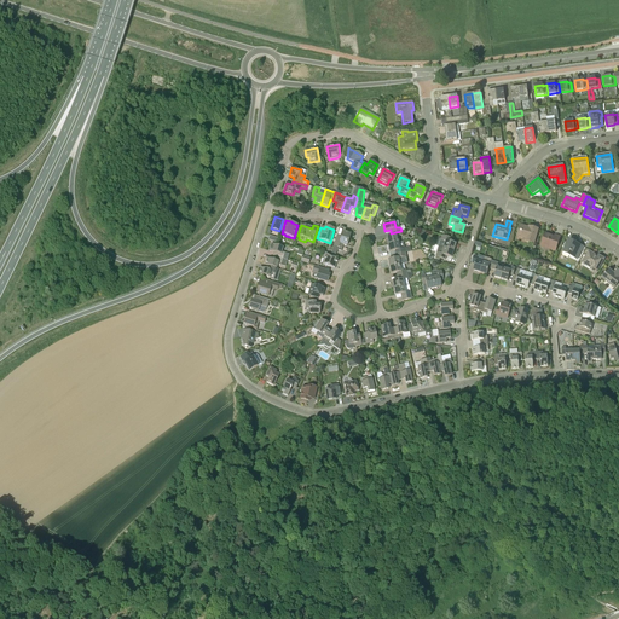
[(524,241),(533,244),(538,230),(531,227),(531,230),(528,230),(528,229),(520,226),(518,237),(524,239),(524,241)]
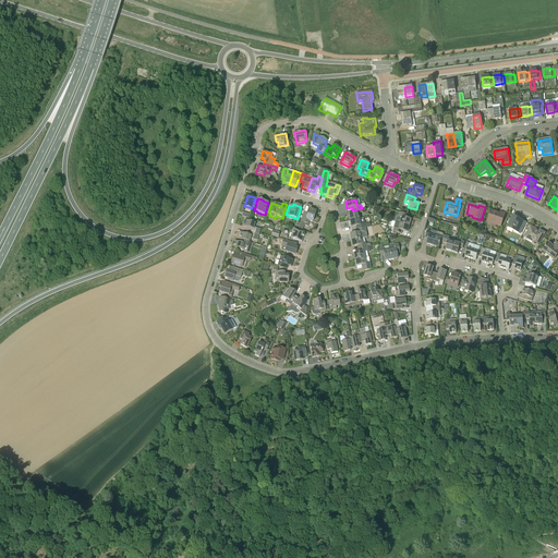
[(350,221),(360,219),(359,214),(362,213),(362,208),(352,210),(353,214),(349,215),(350,221)]
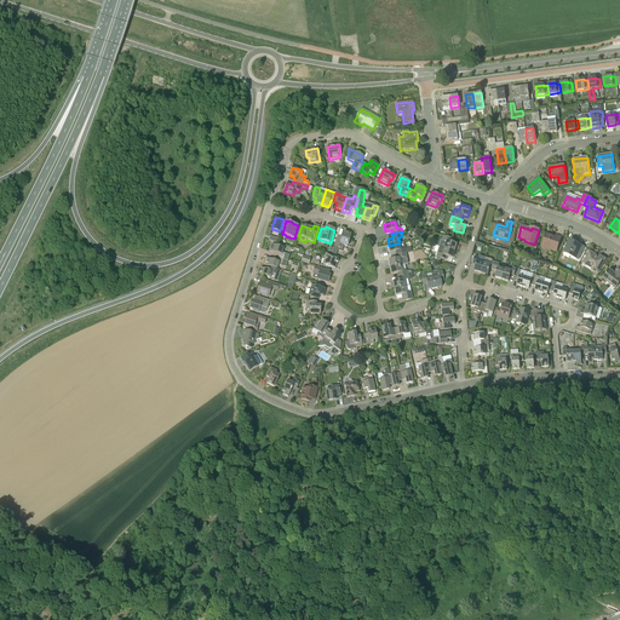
[(338,251),(342,252),(344,246),(348,247),(351,235),(344,233),(343,237),(338,236),(334,247),(331,256),(336,257),(338,251)]
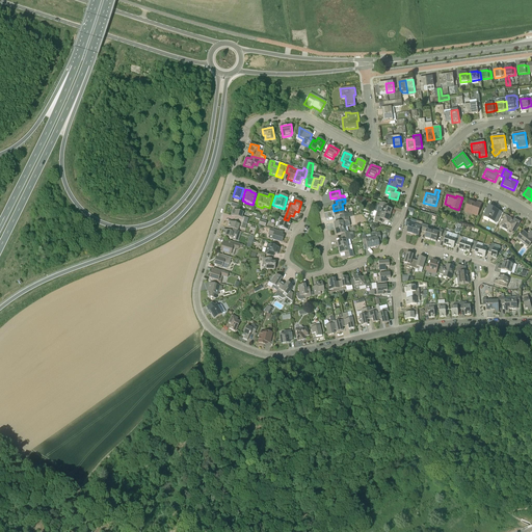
[(464,212),(477,217),(481,204),(477,203),(477,204),(469,202),(464,212)]
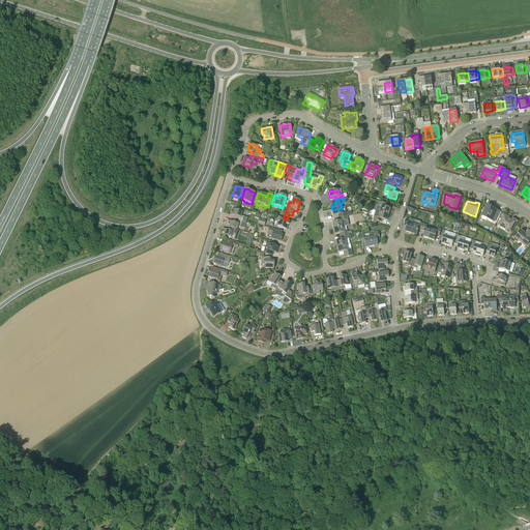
[(376,211),(388,215),(390,209),(385,208),(386,205),(378,202),(376,211)]
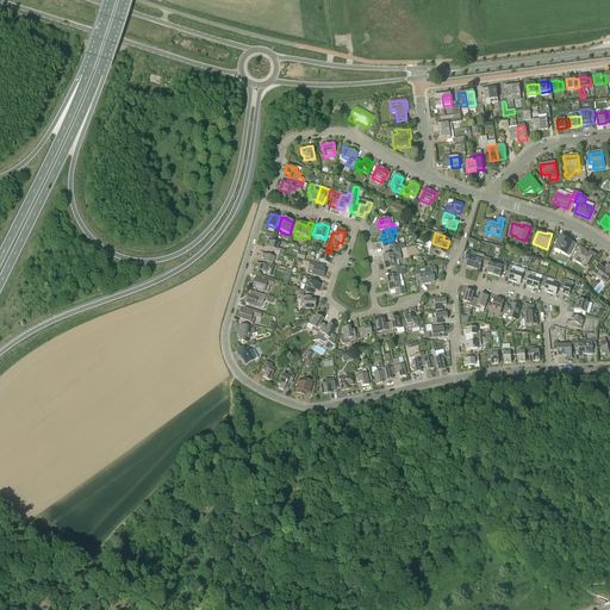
[(555,250),(568,256),(574,243),(561,237),(555,250)]
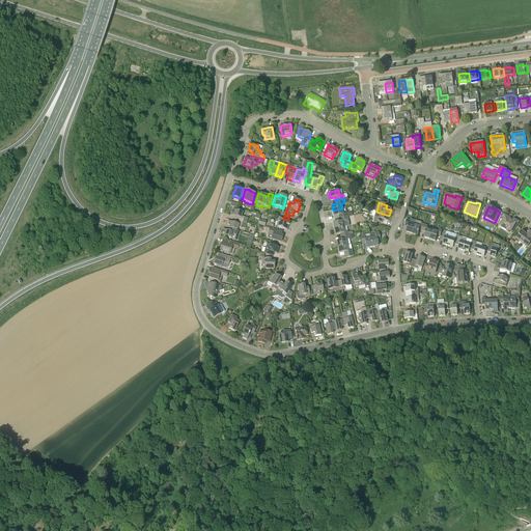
[(339,219),(347,217),(346,213),(343,214),(342,208),(333,211),(334,217),(339,216),(339,219)]
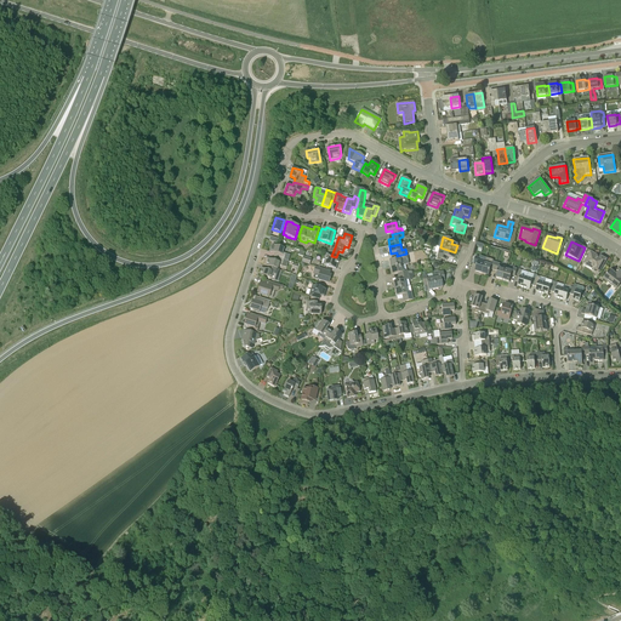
[(283,254),(284,249),(272,245),(271,252),(277,254),(275,257),(284,260),(285,254),(283,254)]
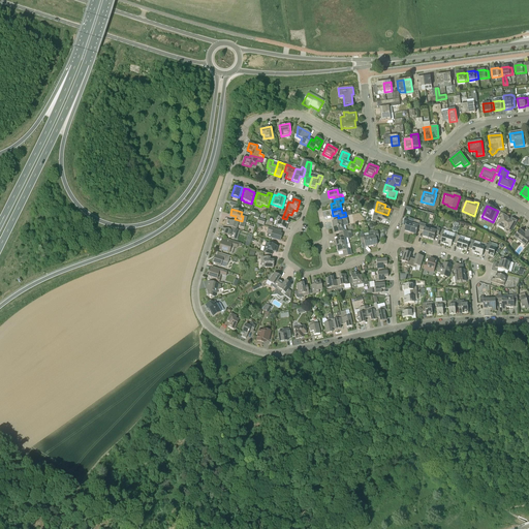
[(372,220),(375,221),(380,222),(381,219),(385,220),(387,215),(375,211),(373,216),(372,220)]
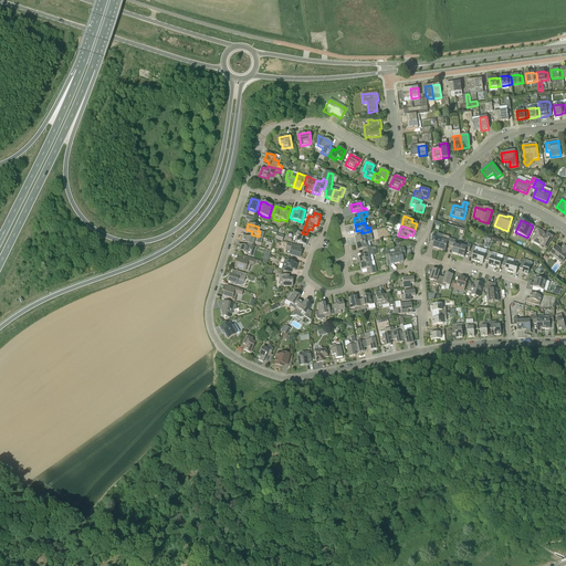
[(538,247),(544,250),(553,237),(547,234),(546,236),(538,230),(536,233),(535,236),(533,239),(537,242),(536,244),(540,245),(538,247)]
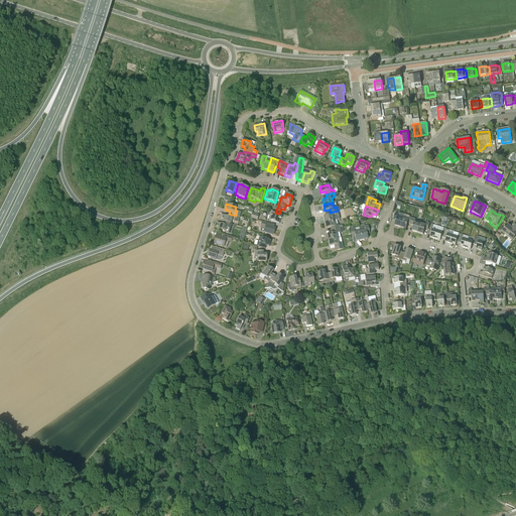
[(325,223),(334,221),(333,216),(339,214),(338,211),(330,213),(331,215),(324,217),(325,223)]
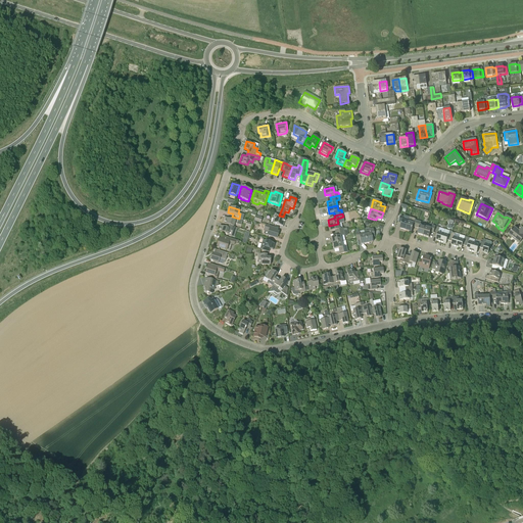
[(286,218),(283,217),(279,216),(275,215),(272,224),(282,227),(283,227),(285,218),(286,218)]
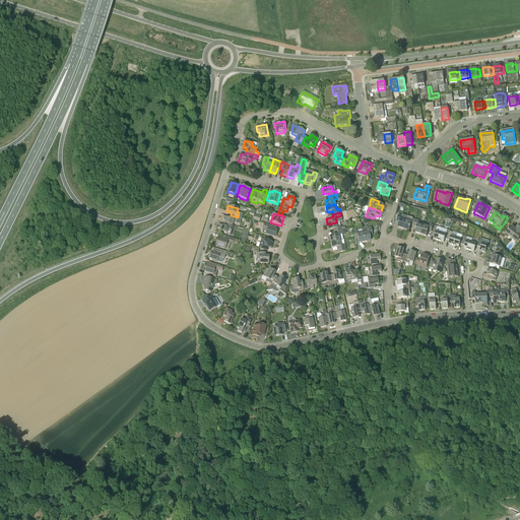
[(225,223),(233,225),(234,222),(236,223),(238,217),(231,215),(230,218),(224,217),(222,222),(225,223)]
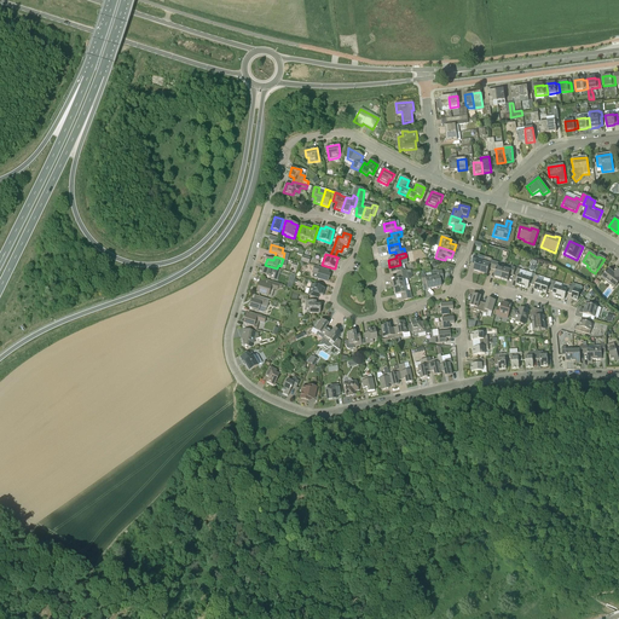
[(474,271),(480,273),(484,262),(476,260),(478,258),(474,256),(472,264),(475,265),(474,271)]
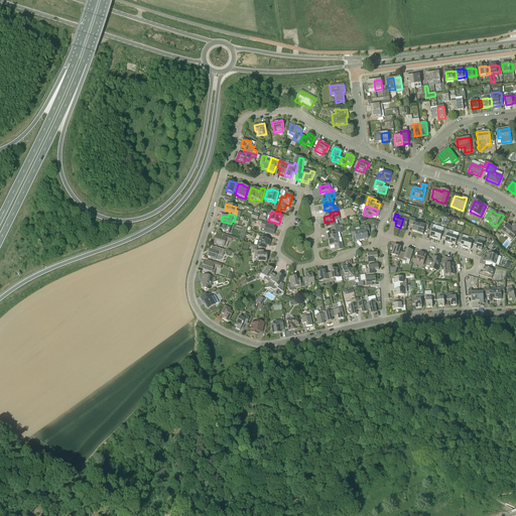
[(404,215),(403,219),(400,228),(406,229),(407,224),(410,225),(412,219),(409,218),(410,216),(404,215)]
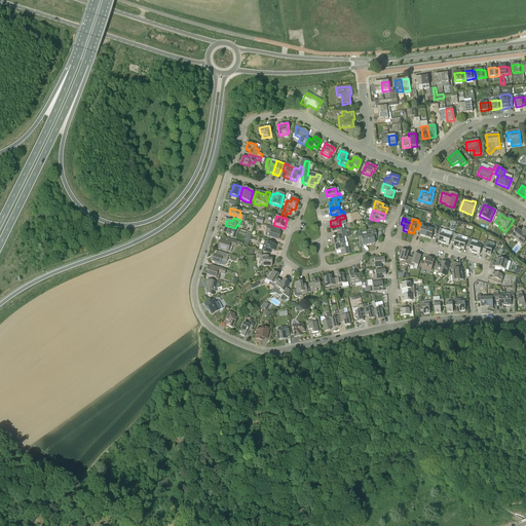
[(420,235),(425,237),(428,228),(422,226),(423,224),(420,223),(418,229),(421,230),(420,235)]
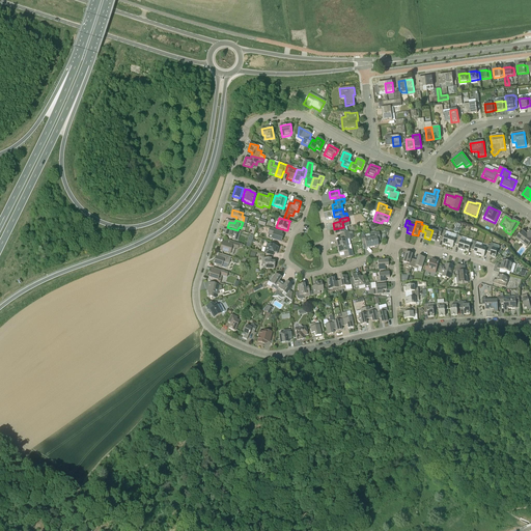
[(340,234),(340,238),(348,235),(348,231),(344,232),(343,227),(334,229),(335,235),(340,234)]
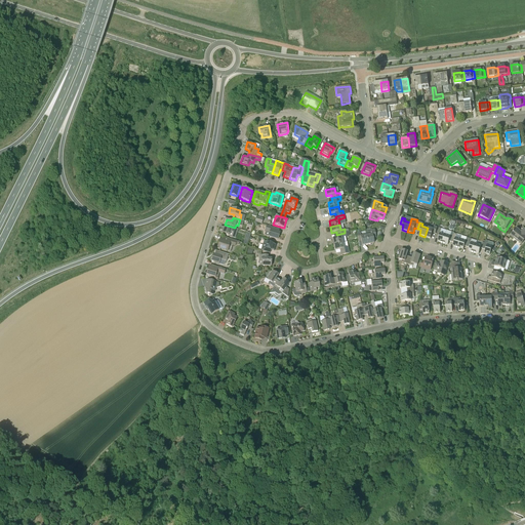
[(219,233),(232,237),(235,228),(228,226),(227,229),(221,227),(219,233)]
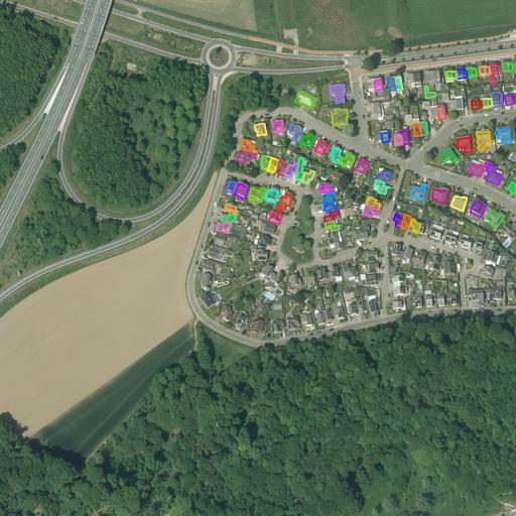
[(261,228),(260,232),(273,236),(275,229),(269,227),(270,224),(262,222),(260,228),(261,228)]
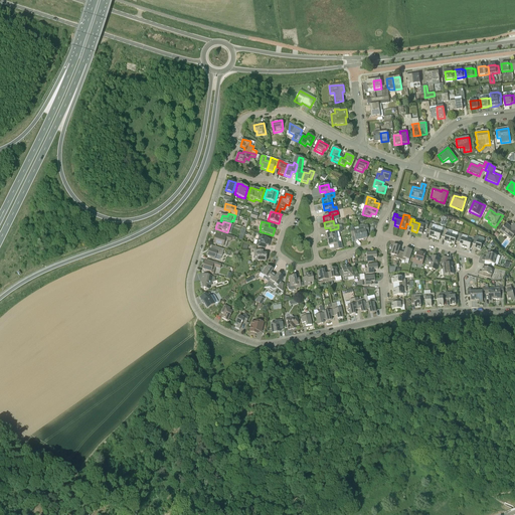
[(419,223),(416,232),(422,234),(423,228),(426,229),(428,223),(425,222),(424,225),(419,223)]
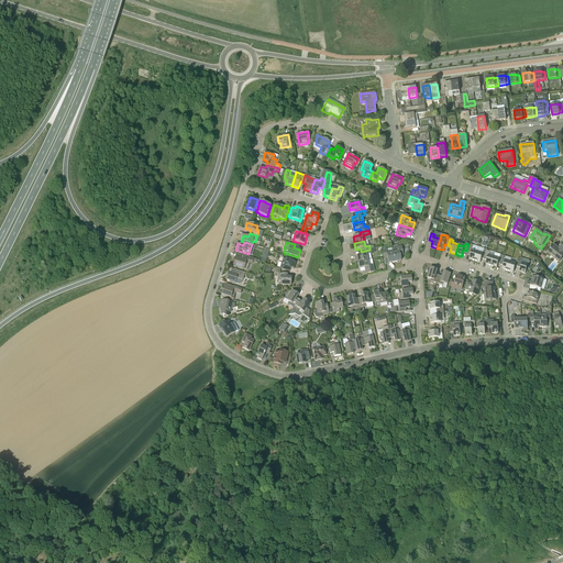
[(468,260),(475,261),(477,251),(472,250),(473,245),(471,244),(467,255),(470,255),(468,260)]
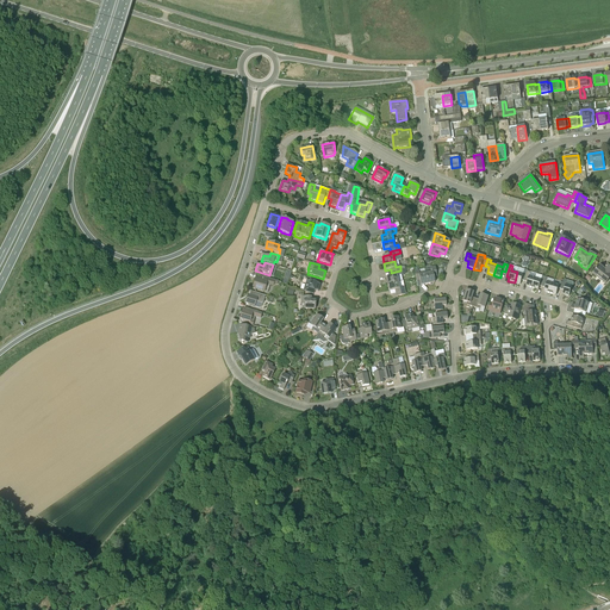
[(592,274),(605,285),(609,278),(609,267),(609,266),(605,269),(599,266),(592,274)]
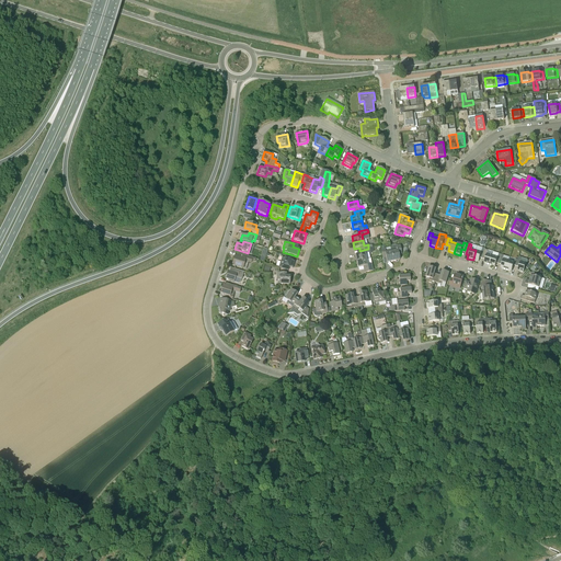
[(391,251),(393,261),(400,260),(399,255),(402,254),(400,245),(396,247),(397,248),(390,249),(391,251)]
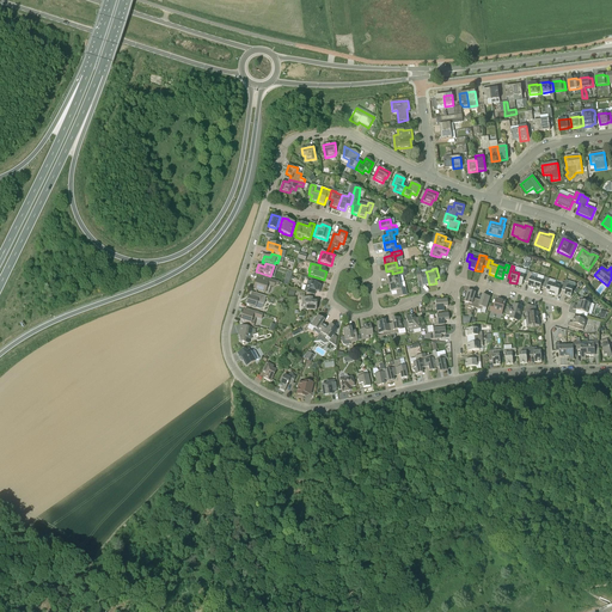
[(390,286),(399,283),(398,276),(403,276),(403,275),(407,275),(405,270),(402,271),(392,274),(393,277),(387,279),(390,286)]
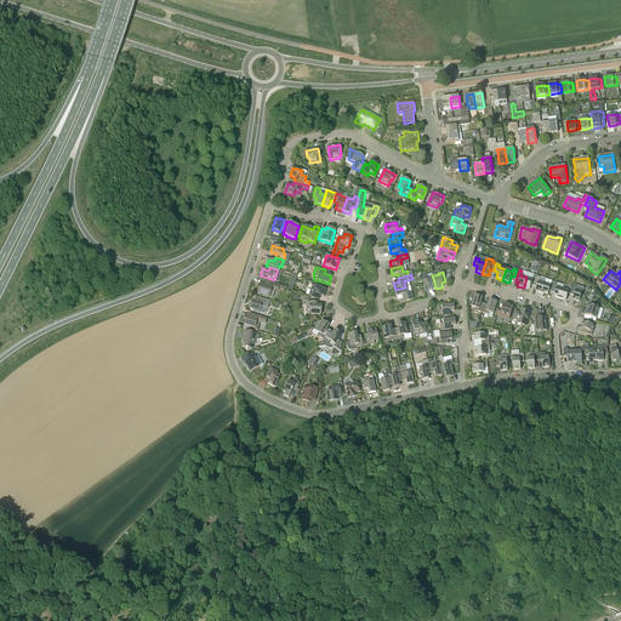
[(531,285),(534,286),(537,277),(537,275),(534,274),(533,279),(527,277),(524,288),(530,290),(531,285)]
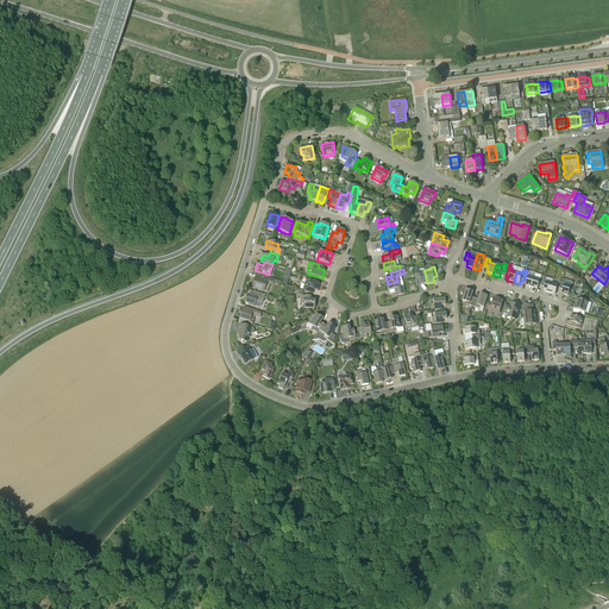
[(420,286),(427,283),(425,272),(419,274),(418,270),(413,270),(414,275),(415,281),(419,280),(420,286)]
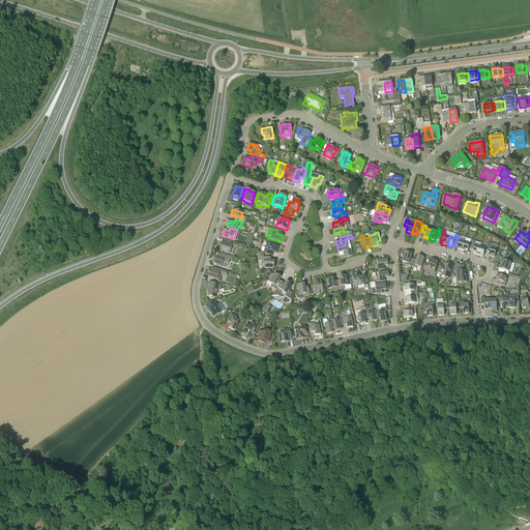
[(457,248),(463,251),(465,241),(460,239),(461,237),(459,236),(455,244),(458,245),(457,248)]
